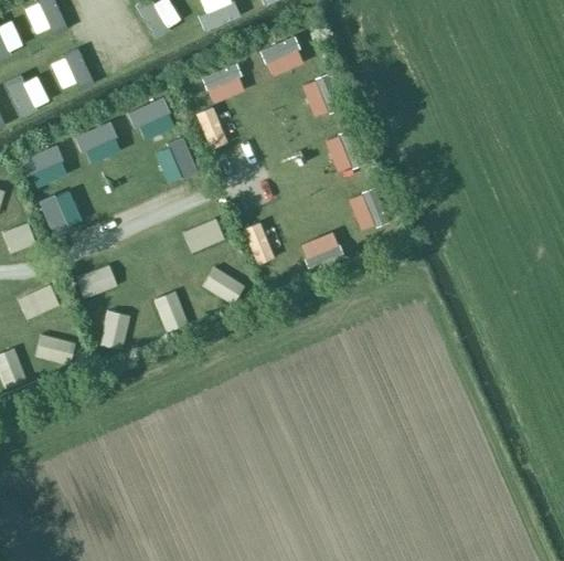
[(135,0),(139,9),(155,39),(169,31),(153,0),(135,0)]
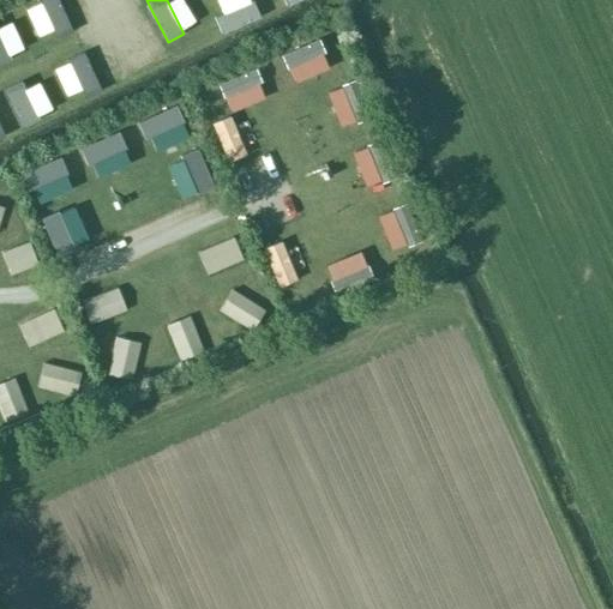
[(257,2),(254,0),(218,0),(216,18),(222,34),(262,18),(257,2)]
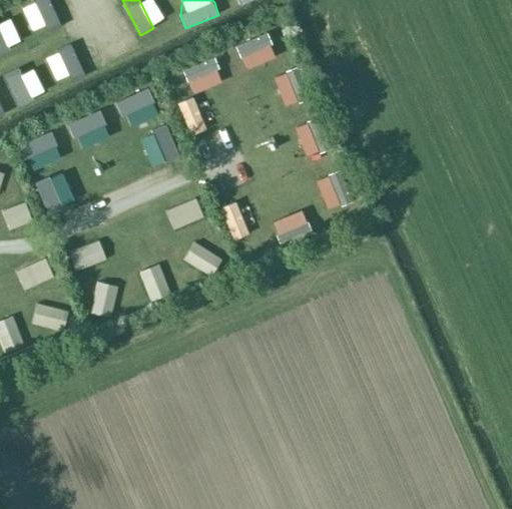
[(273,43),(266,30),(238,44),(235,45),(242,58),(273,43)]
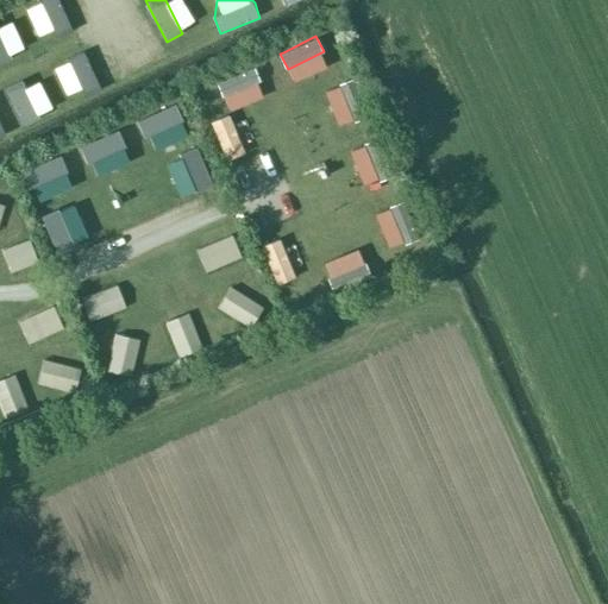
[(223,95),(259,81),(252,64),(217,79),(223,95)]
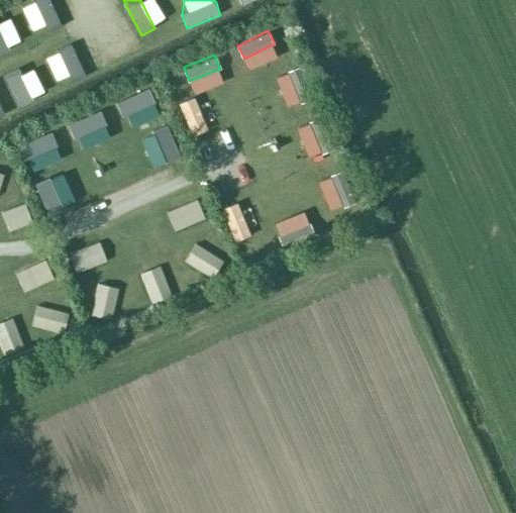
[(312,100),(298,67),(288,71),(302,104),(312,100)]
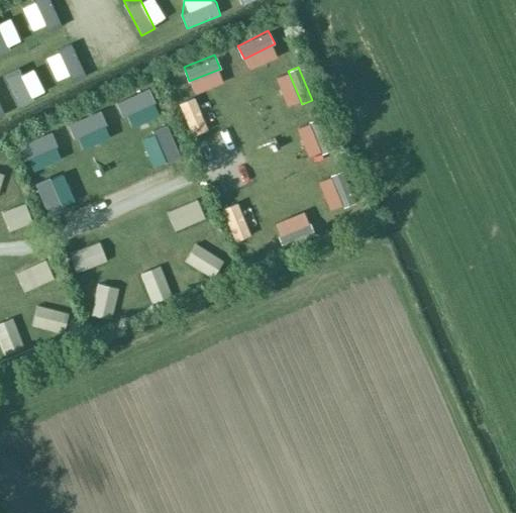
[(156,103),(147,87),(121,100),(117,102),(125,118),(156,103)]
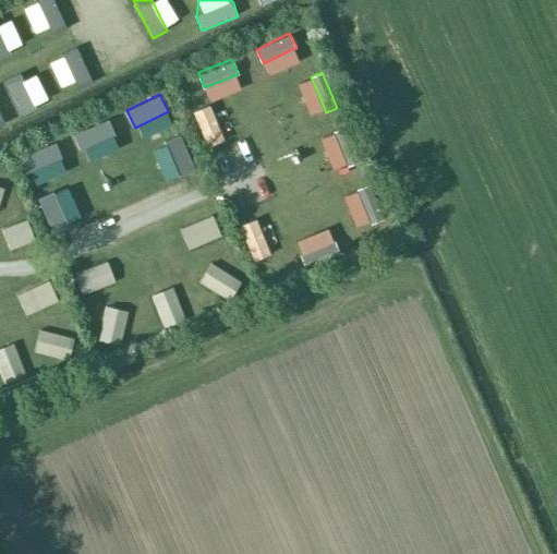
[(225,141),(208,105),(193,112),(209,147),(225,141)]
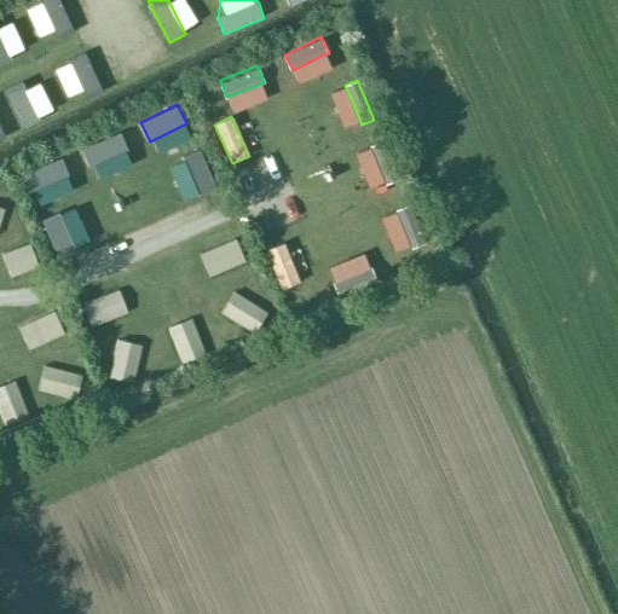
[(121,134),(119,129),(85,146),(81,148),(91,168),(128,149),(121,134)]
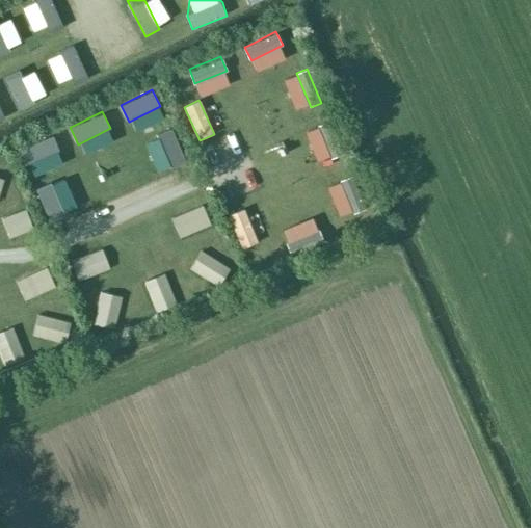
[(343,153),(328,121),(306,131),(320,163),(343,153)]
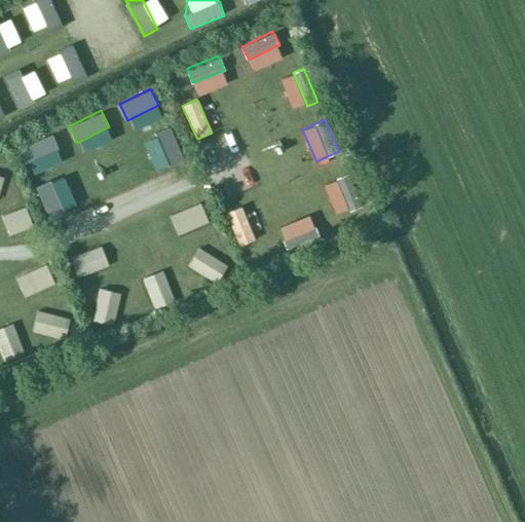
[(183,160),(170,129),(157,136),(171,165),(183,160)]
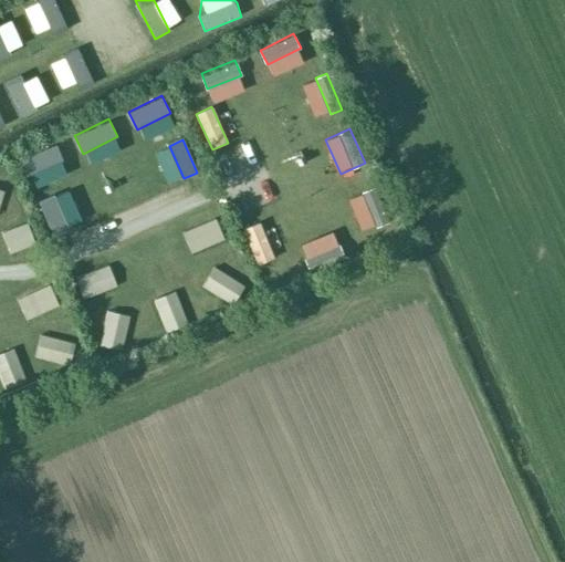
[(63,162),(55,142),(21,156),(23,160),(29,176),(63,162)]
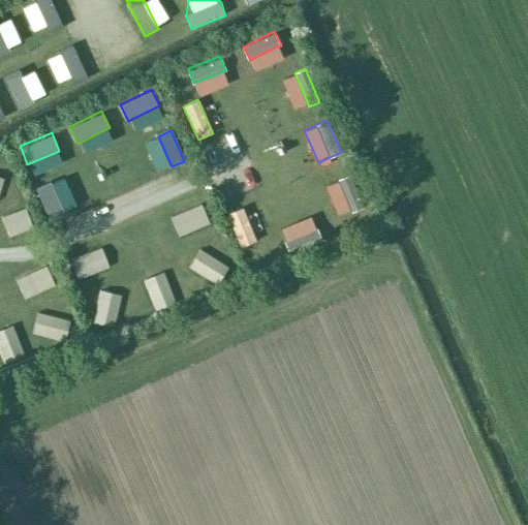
[(339,156),(319,162),(325,181),(345,175),(339,156)]
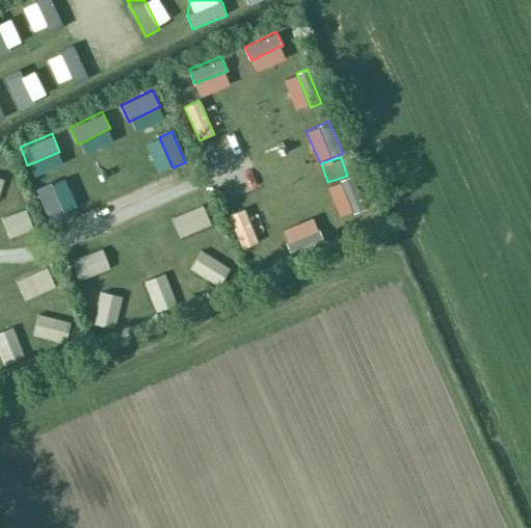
[(365,208),(351,176),(327,185),(341,218),(365,208)]
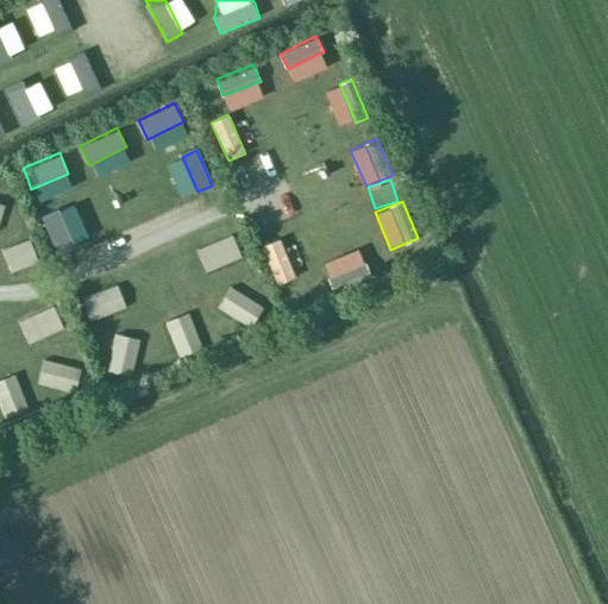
[(75,244),(61,209),(43,213),(43,224),(58,257),(71,252),(75,244)]
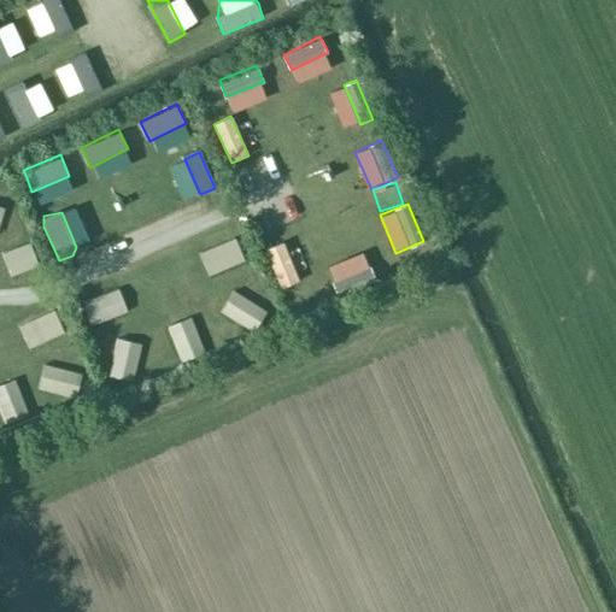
[(9,264),(30,257),(23,235),(1,242),(9,264)]
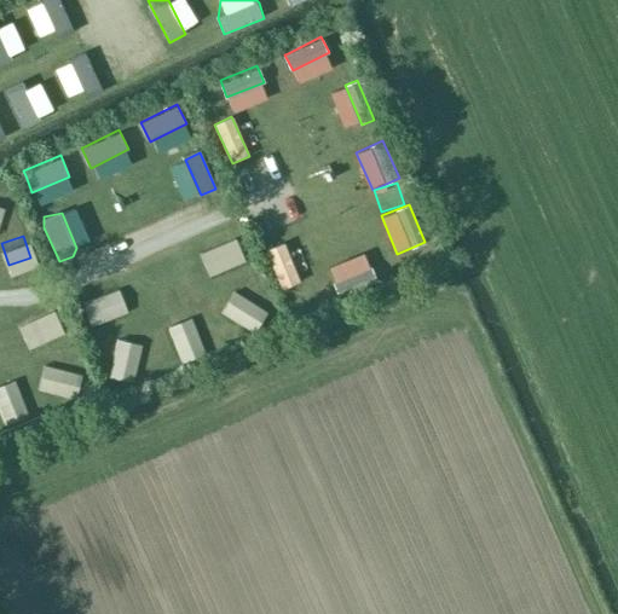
[(284,241),(266,248),(283,290),(300,283),(284,241)]
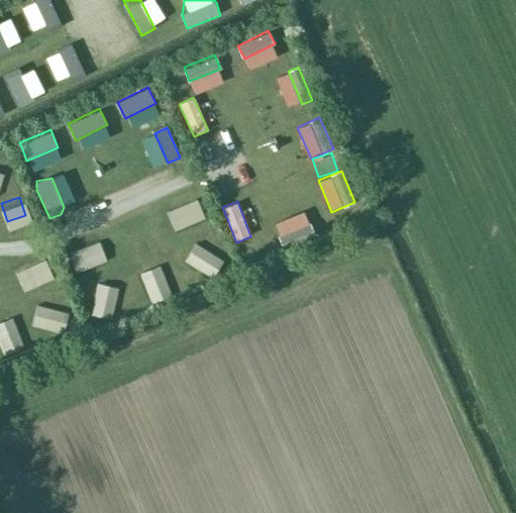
[(180,216),(187,237),(209,229),(201,208),(180,216)]
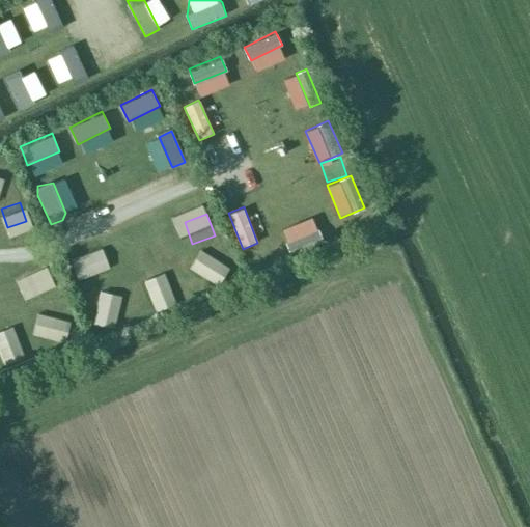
[(324,243),(313,218),(282,229),(293,254),(324,243)]
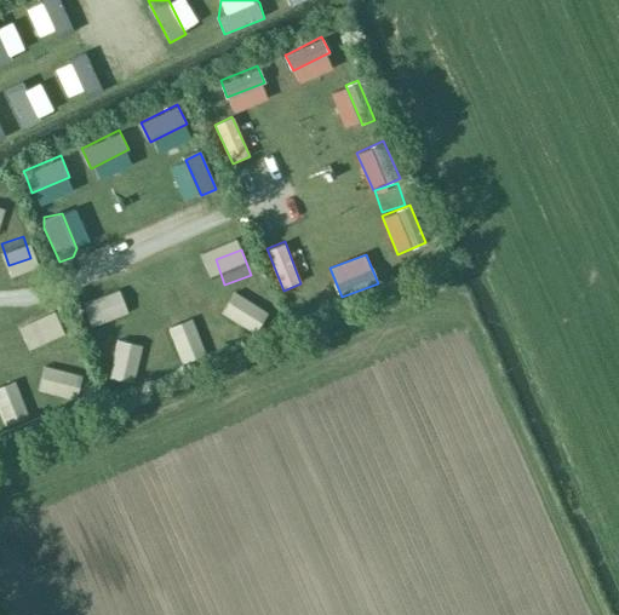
[(240,312),(253,326),(267,314),(253,299),(240,312)]
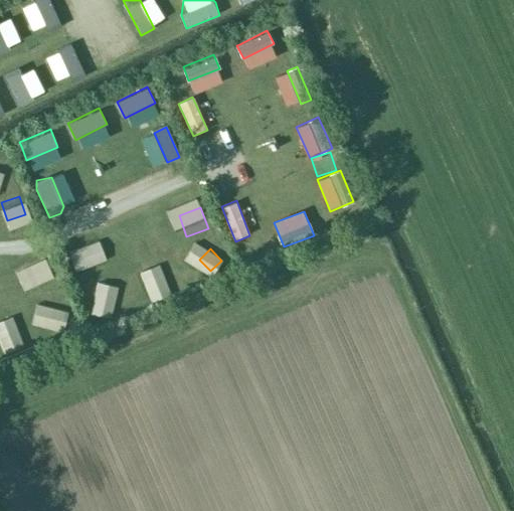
[(77,282),(98,274),(91,259),(71,267),(77,282)]
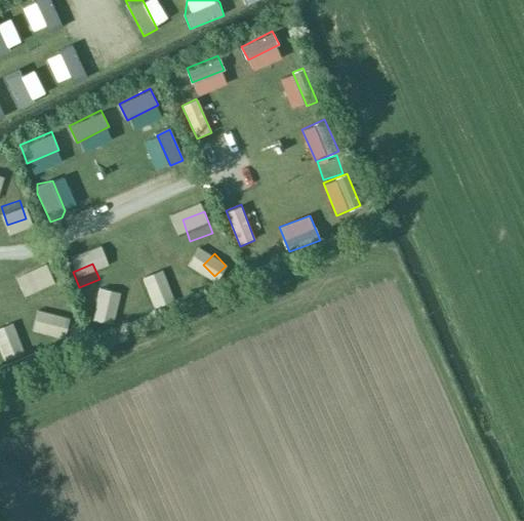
[(27,278),(35,299),(56,291),(49,270),(27,278)]
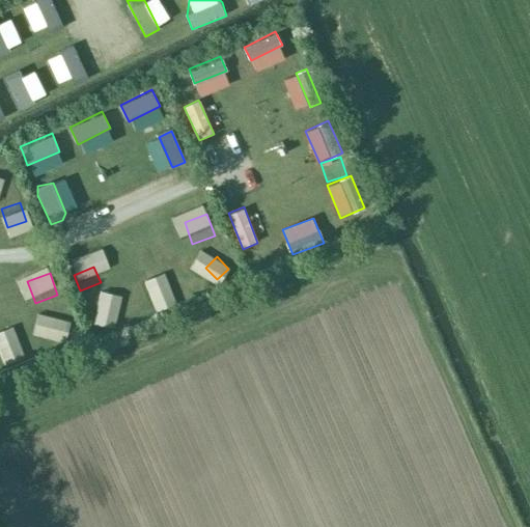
[(177,279),(160,287),(166,300),(184,292),(177,279)]
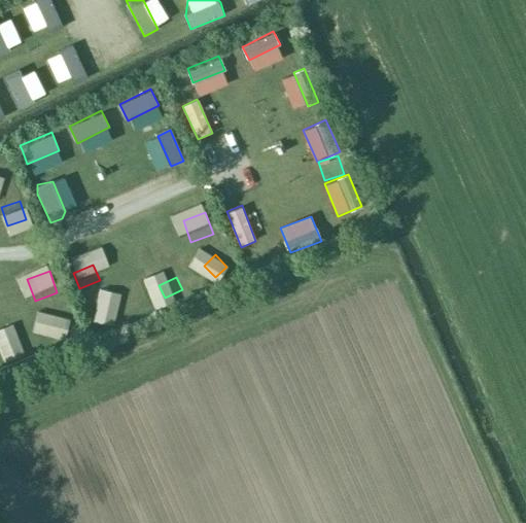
[(133,292),(140,309),(156,302),(149,285),(133,292)]
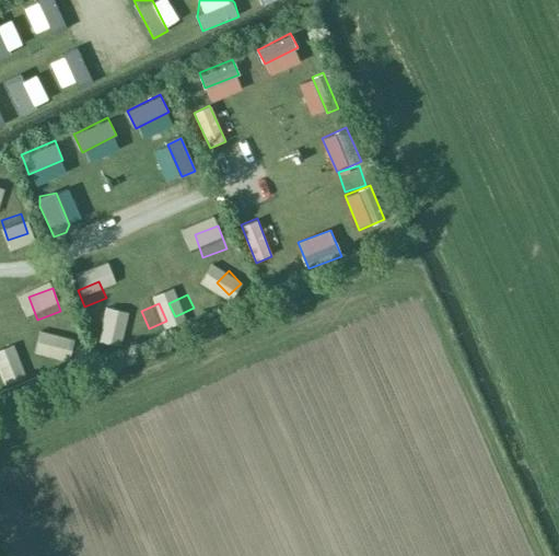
[(58,363),(71,355),(63,344),(50,352),(58,363)]
